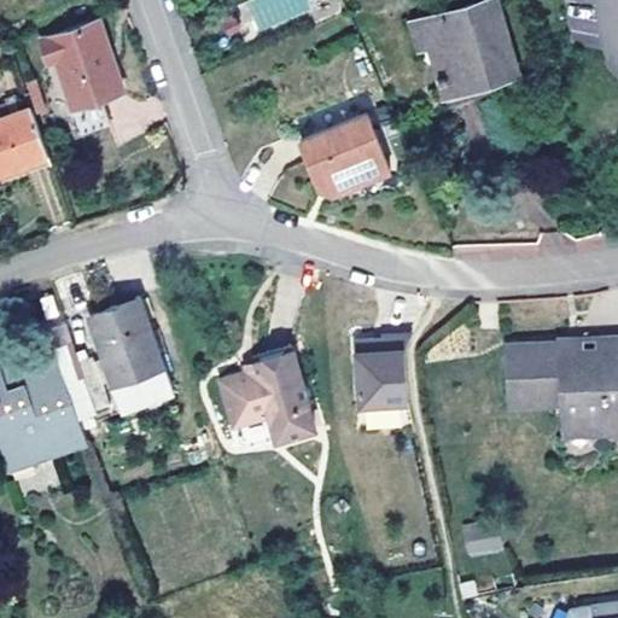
[(518,70),(496,0),(473,0),(442,10),(450,36),(430,42),(448,104),(497,88),(494,77),(518,70)]
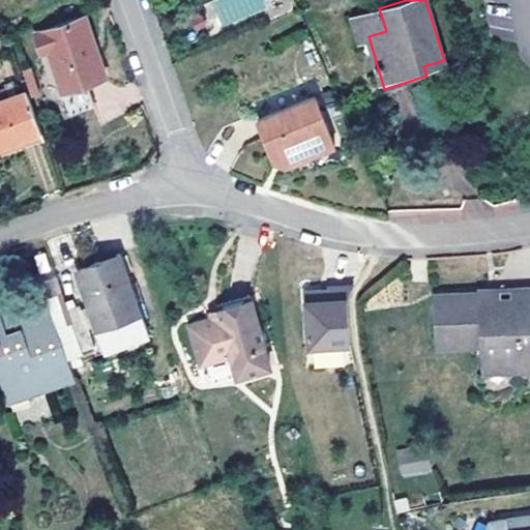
[(386,31),(379,8),(350,18),(357,40),(369,36),(386,31)]
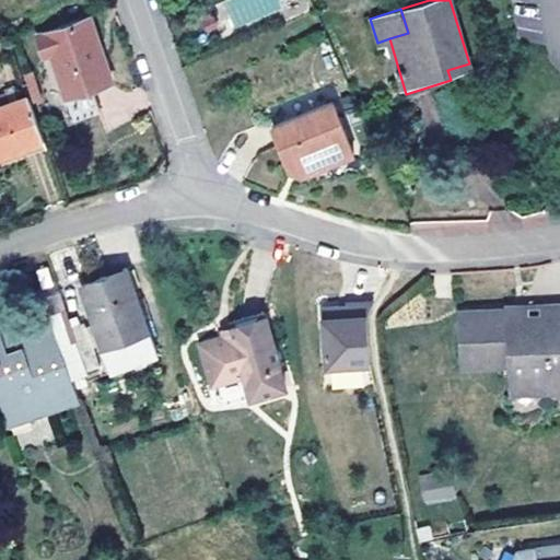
[(101,59),(98,51),(101,47),(90,16),(37,35),(45,55),(51,51),(68,94),(92,85),(112,79),(105,58),(101,59)]
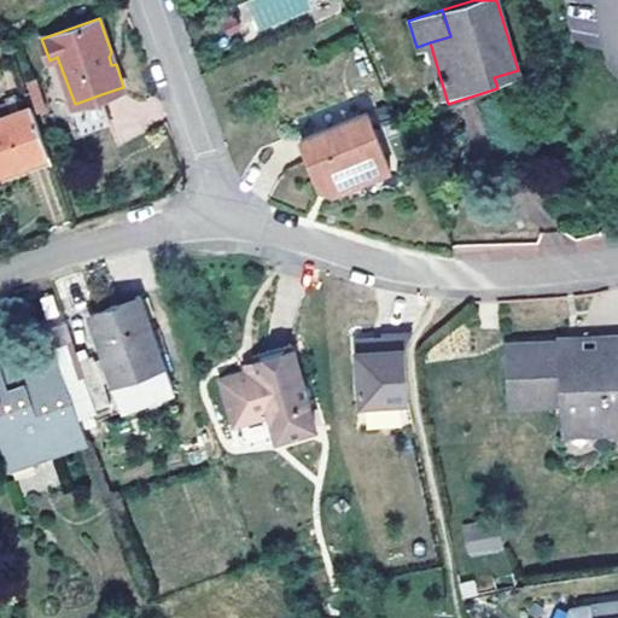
[(45,105),(36,79),(27,82),(36,109),(45,105)]
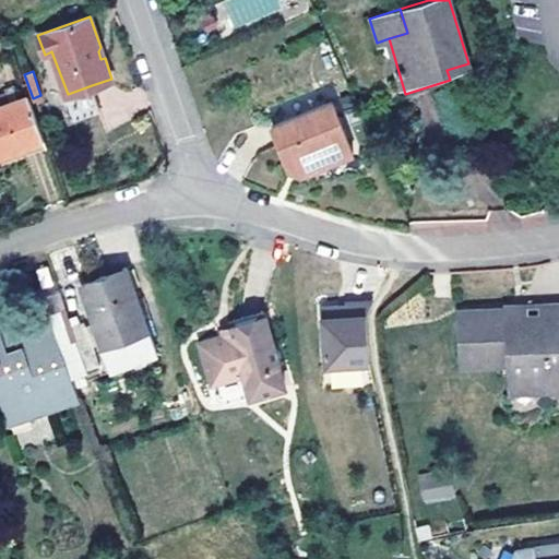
[(100,110),(92,85),(68,94),(75,119),(100,110)]
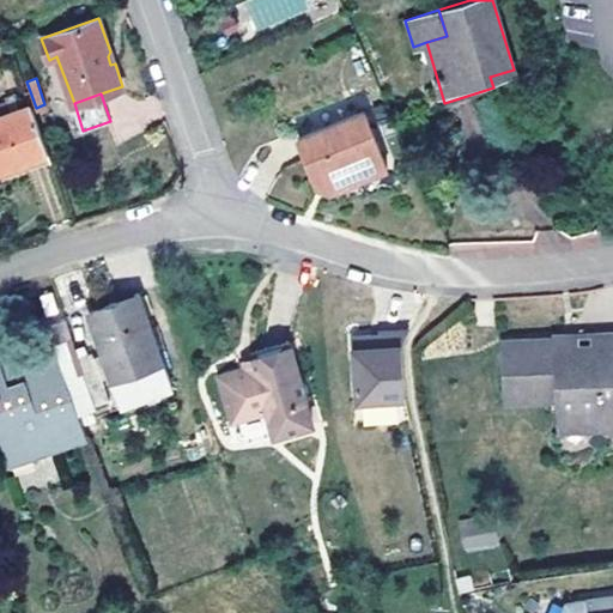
[(0,169),(48,151),(31,104),(0,115),(0,169)]
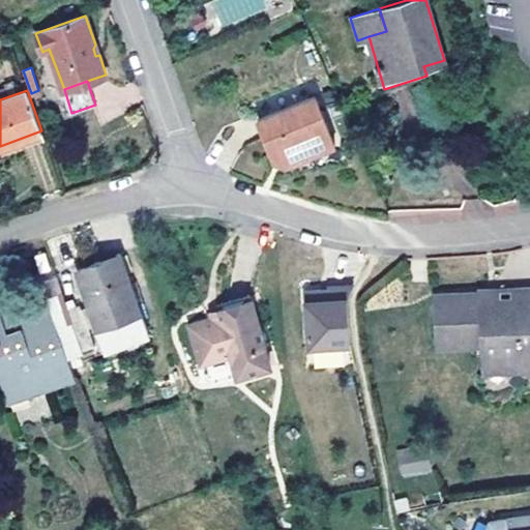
[(334,143),(316,94),(258,119),(273,157),(286,164),(334,143)]
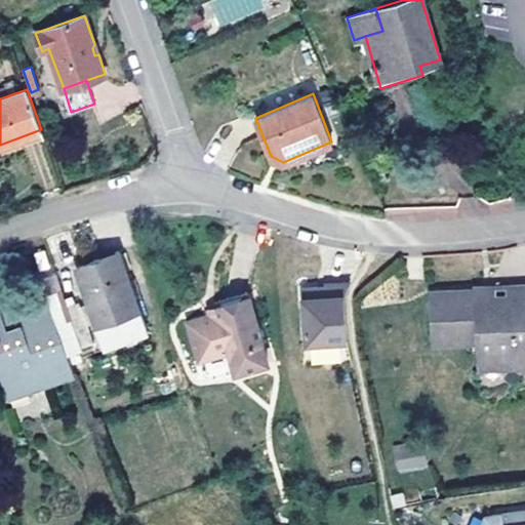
[(0,148),(2,153),(44,136),(41,129),(0,145),(0,148)]
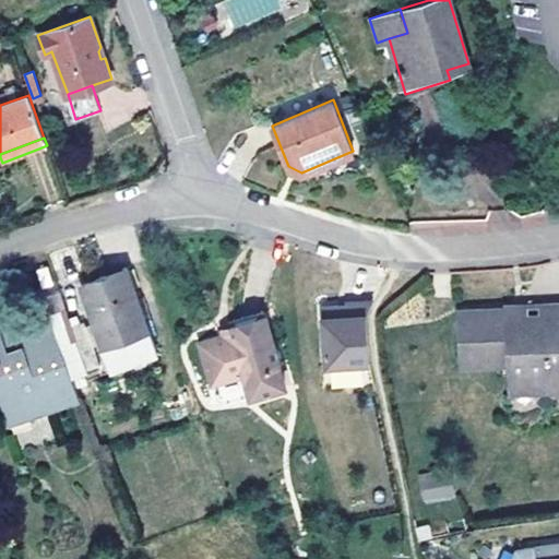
[(157,353),(127,266),(83,282),(96,319),(94,320),(111,369),(157,353)]
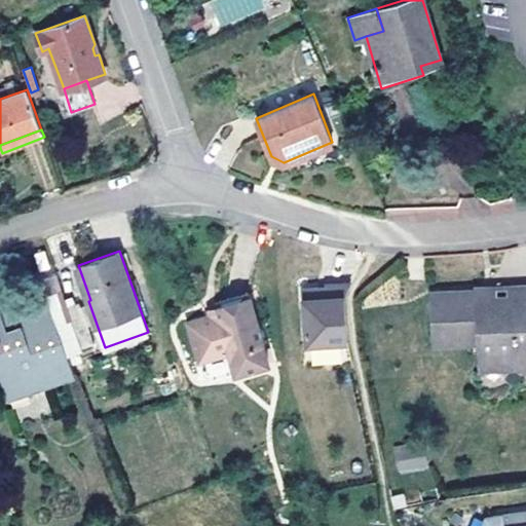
[(317,285),(302,286),(305,339),(347,337),(344,294),(352,279),(325,282),(325,285),(325,294),(318,295),(317,285)]
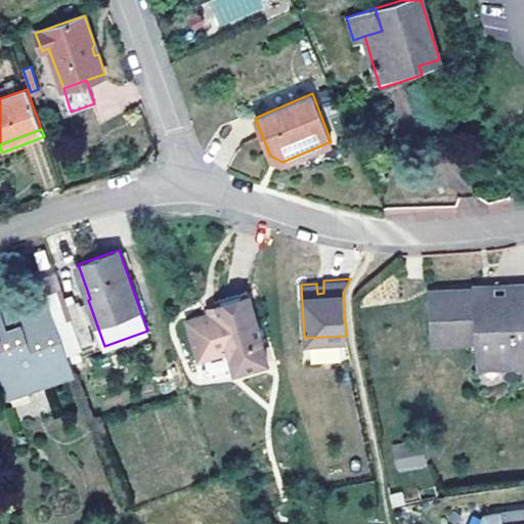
[(523,362),(523,285),(510,286),(511,296),(476,298),(476,290),(431,293),(433,342),(478,340),(479,361),(520,360),(521,363),(523,362)]
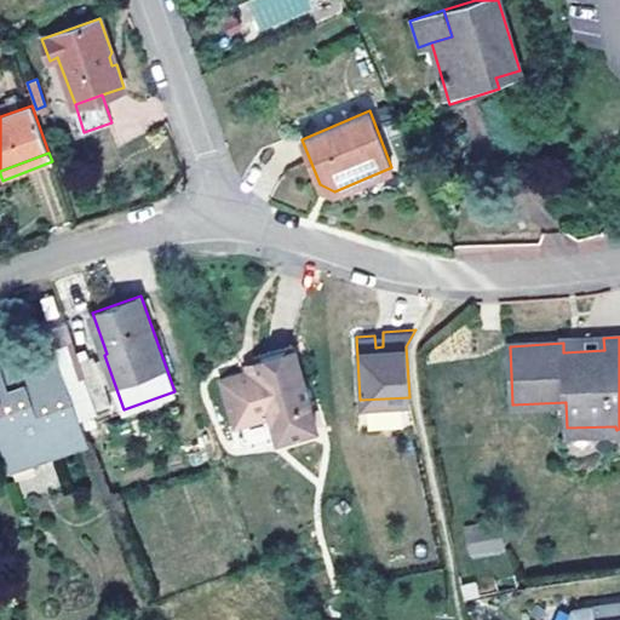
[(604,350),(603,338),(563,340),(563,343),(563,352),(604,350)]
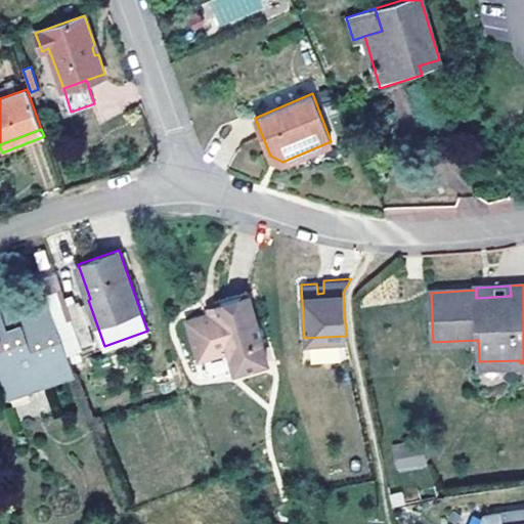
[(267,361),(248,297),(216,306),(217,311),(210,314),(187,320),(199,358),(229,349),(235,370),(267,361)]
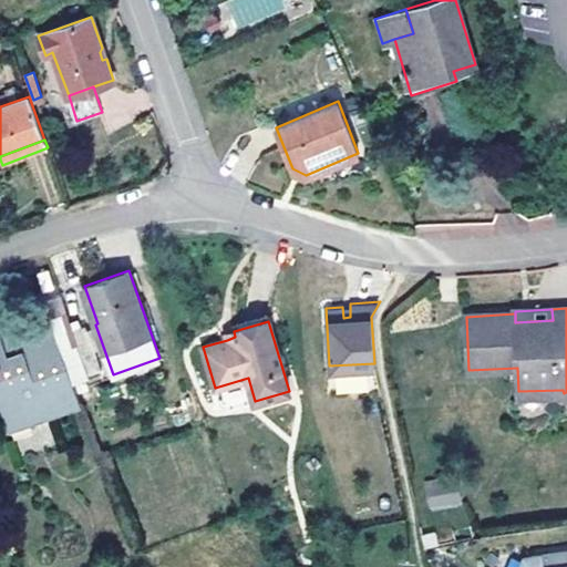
[(80,400),(54,329),(45,332),(44,329),(28,336),(29,338),(21,341),(6,347),(1,337),(0,333),(0,403),(8,425),(31,416),(29,411),(42,406),(44,412),(80,400)]
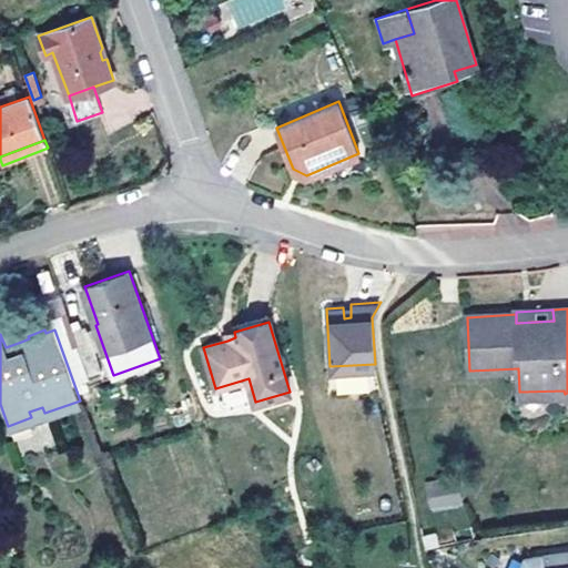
[(21,342),(18,331),(1,337),(6,347),(21,342)]
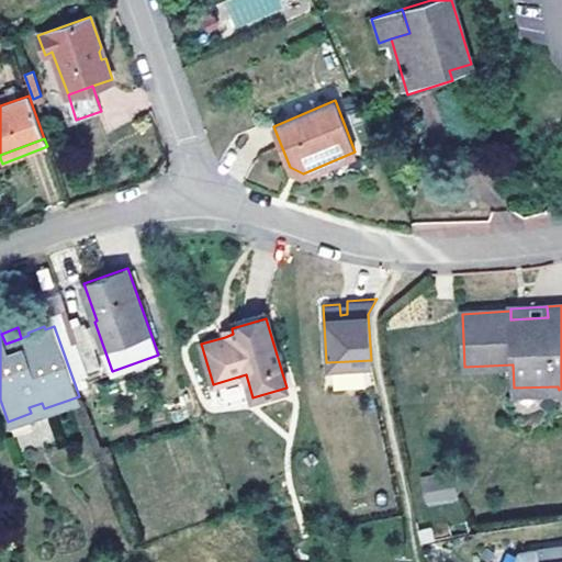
[(9,425),(32,417),(31,413),(8,422),(9,425)]
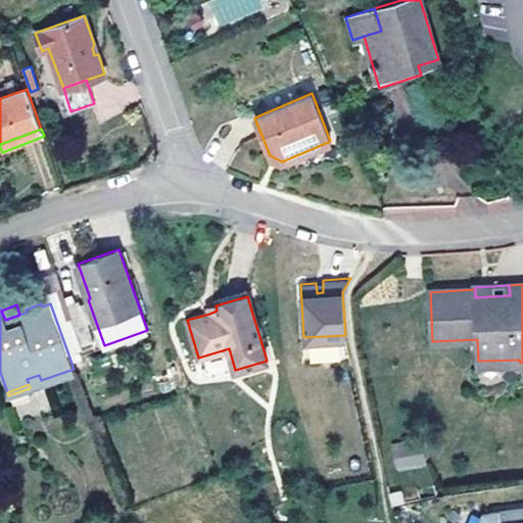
[(426,460),(422,441),(393,448),(397,466),(426,460)]
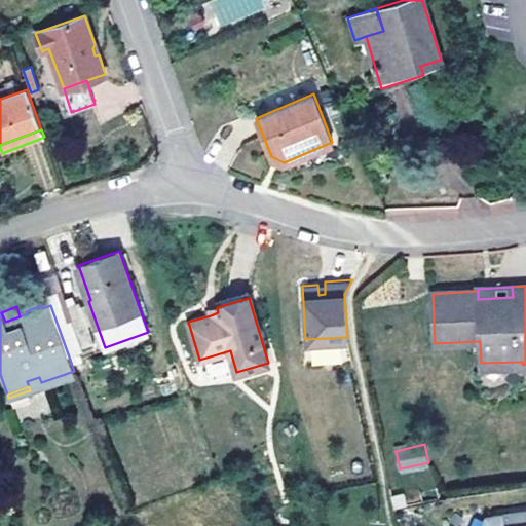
[(525,525),(525,511),(493,516),(494,525),(525,525)]
